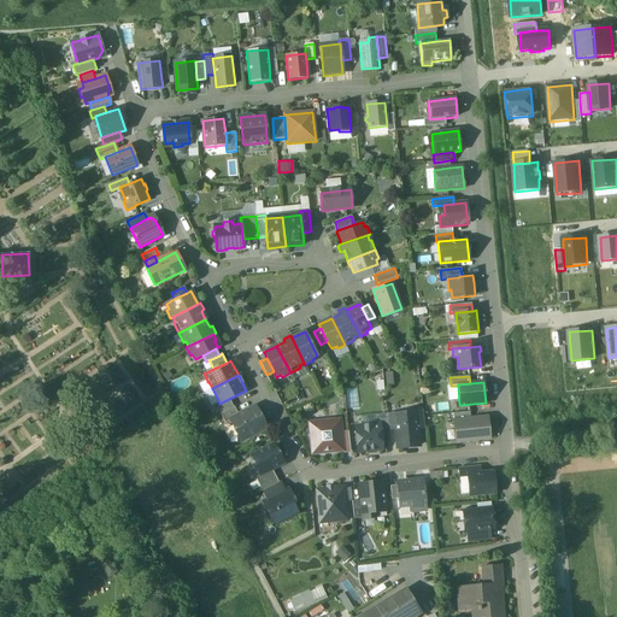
[(229,399),(219,404),(219,403),(216,405),(221,413),(234,407),(229,399)]
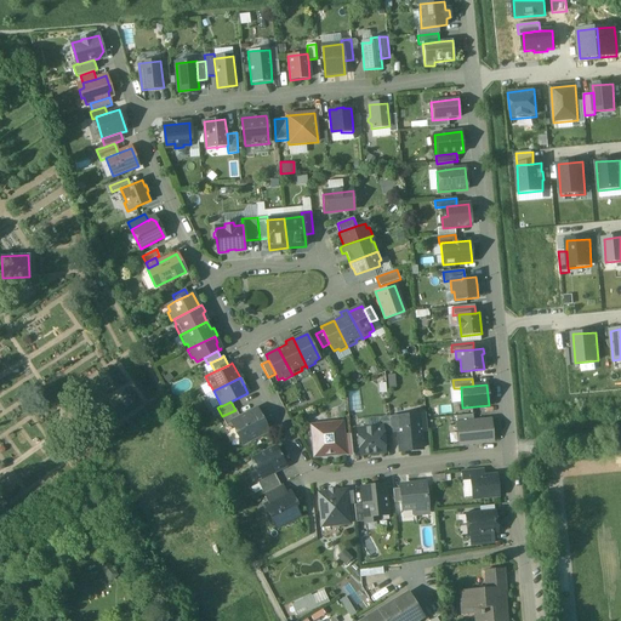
[(235,410),(222,416),(227,427),(233,423),(232,422),(240,419),(235,410)]
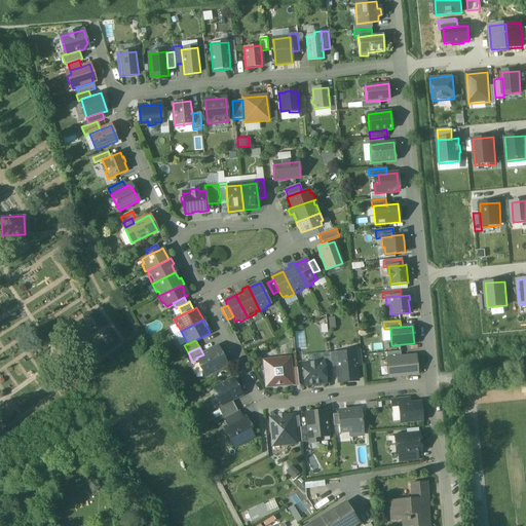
[(203,354),(196,358),(197,359),(205,376),(214,372),(220,369),(226,365),(217,347),(203,354)]
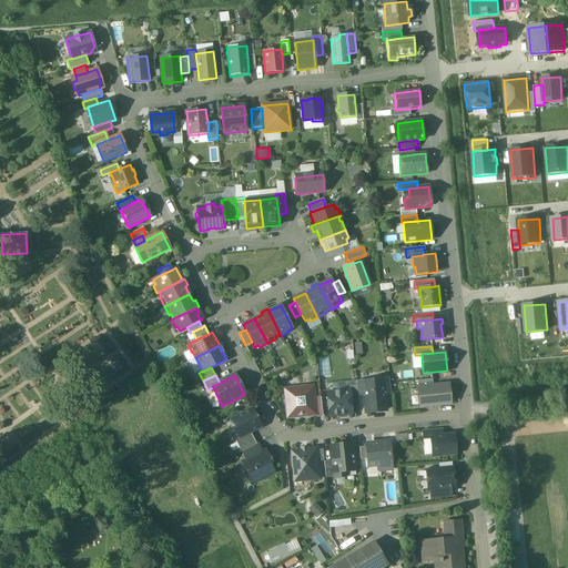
[(383,379),(363,382),(364,395),(366,413),(386,411),(384,395),(383,379)]
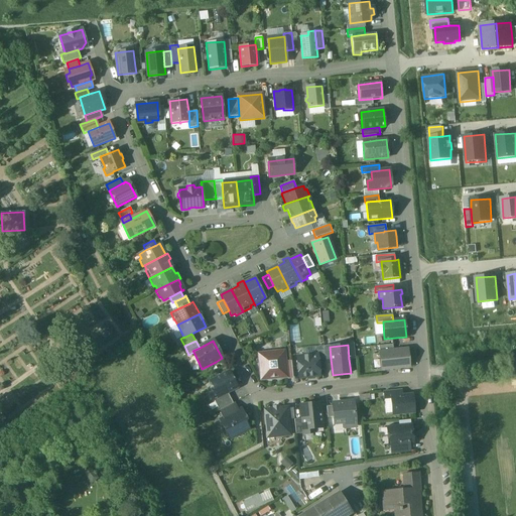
[(393,351),(379,352),(381,370),(409,367),(407,349),(393,351)]
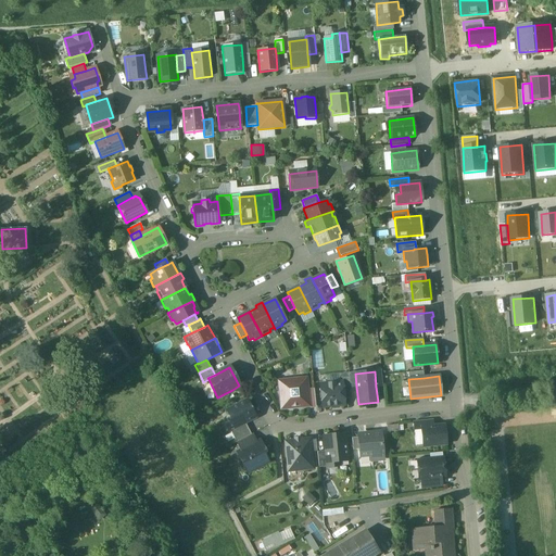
[(306,378),(278,381),(281,409),(310,406),(307,390),(306,378)]
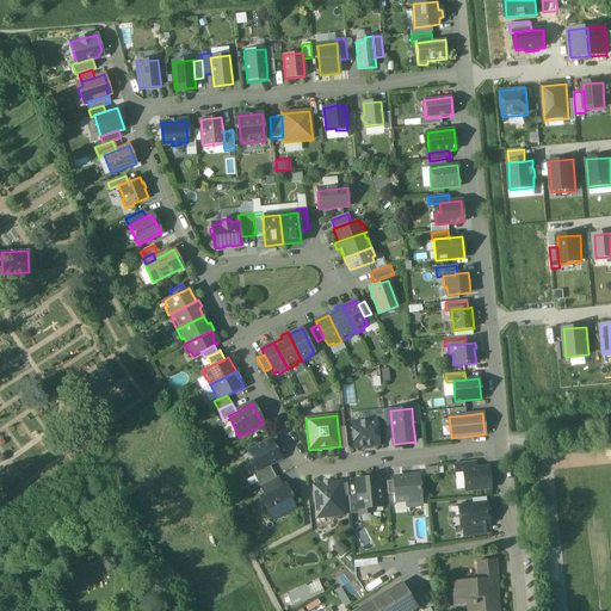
[(383,415),(375,415),(375,420),(376,420),(377,437),(386,437),(384,426),(383,415)]
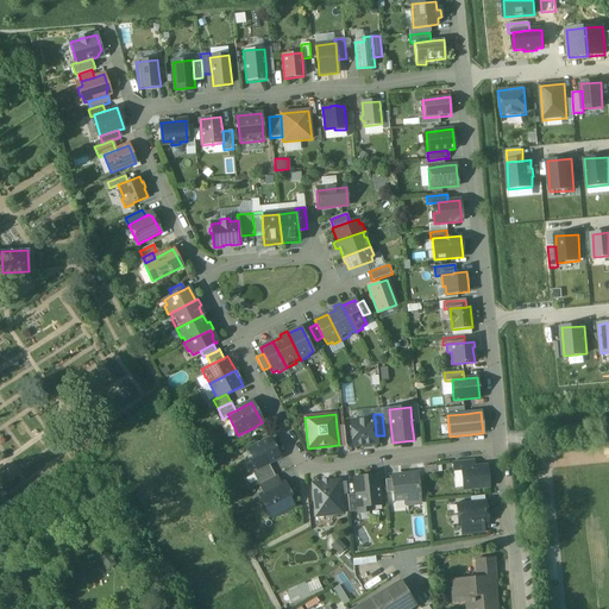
[(374,419),(351,421),(351,429),(350,432),(351,437),(352,438),(353,446),(377,444),(376,435),(375,419),(374,419)]
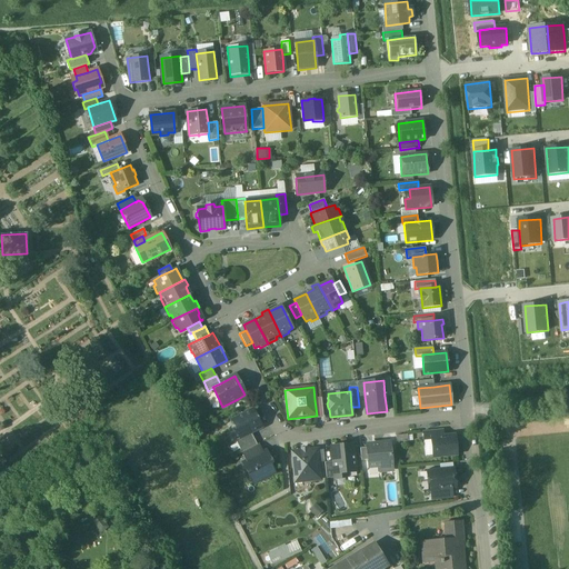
[(252,410),(232,420),(237,429),(235,429),(240,438),(240,439),(251,433),(259,429),(260,425),(252,410)]
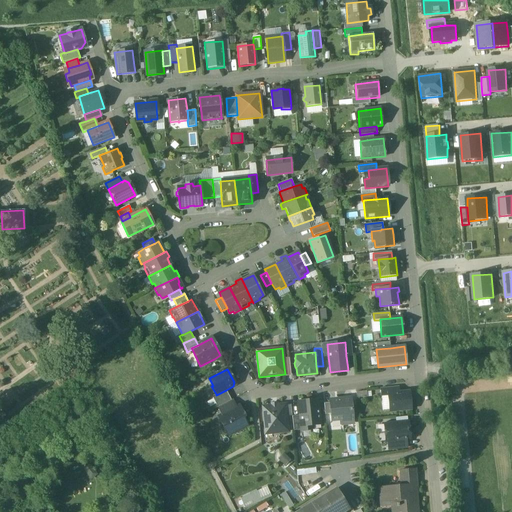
[(398,387),(380,388),(381,396),(388,395),(388,394),(399,393),(398,387)]
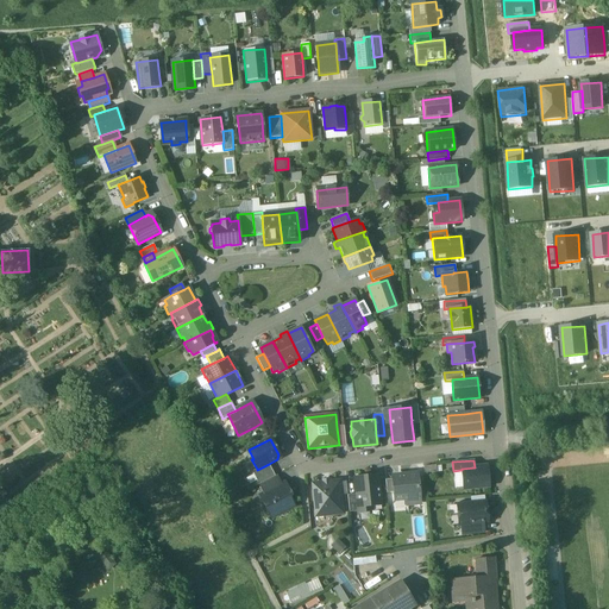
[(269,464),(257,470),(257,469),(252,471),(258,484),(275,476),(269,464)]
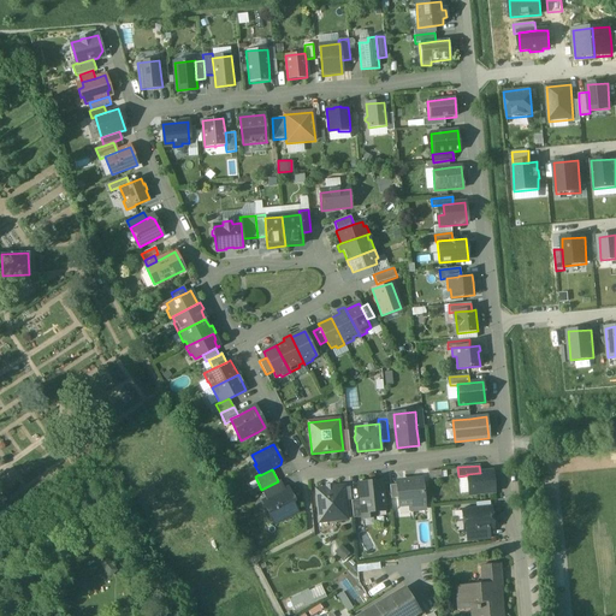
[(480,473),(467,474),(467,475),(458,477),(461,495),(469,493),(469,495),(495,492),(492,472),(480,473)]
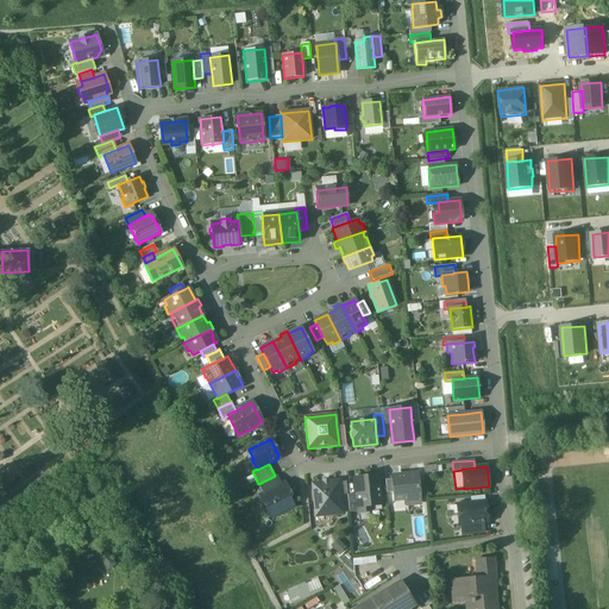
[(415,472),(409,473),(408,476),(393,477),(393,479),(394,493),(395,501),(403,500),(407,502),(407,504),(420,503),(416,475),(415,472)]
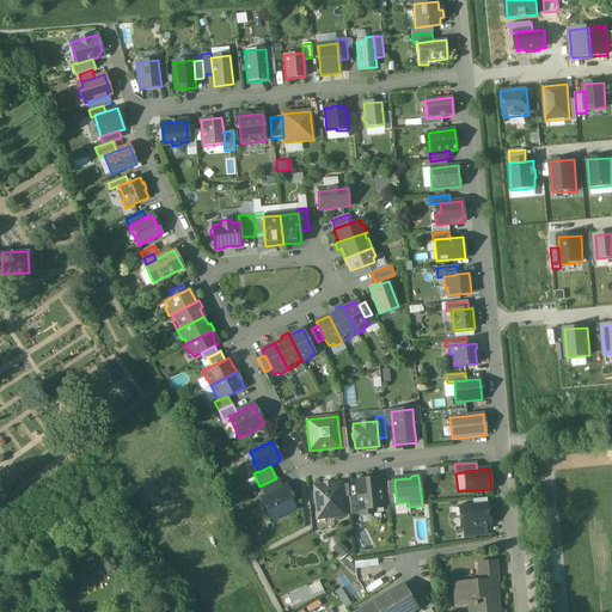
[(276,478),(259,487),(264,496),(283,487),(279,477),(276,478)]
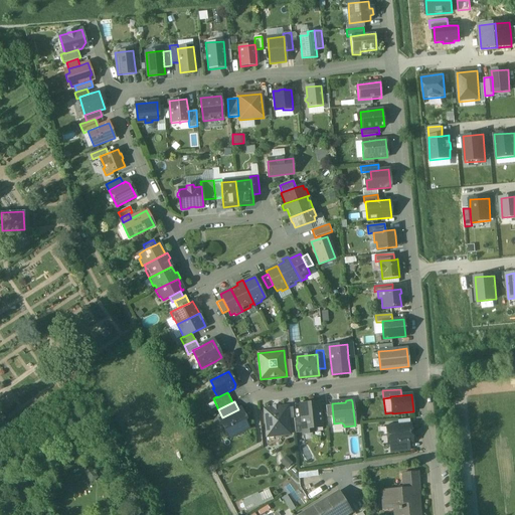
[(320,402),(300,404),(302,417),(303,433),(314,432),(314,427),(322,426),(321,417),(322,416),(322,409),(320,409),(320,402)]
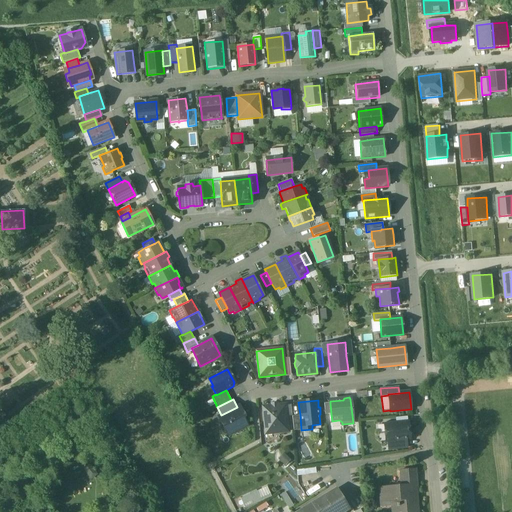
[(285,405),(263,407),(266,433),(288,431),(286,416),(285,406),(285,405)]
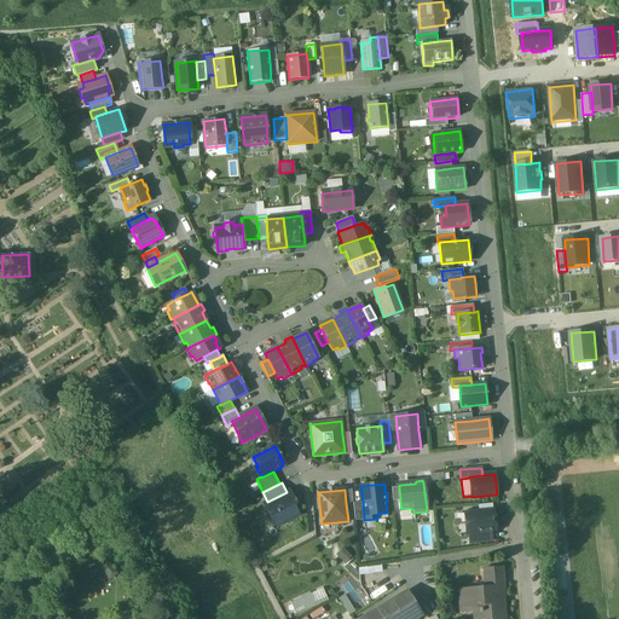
[(267,502),(264,504),(276,527),(299,515),(294,505),(295,502),(289,491),(267,502)]
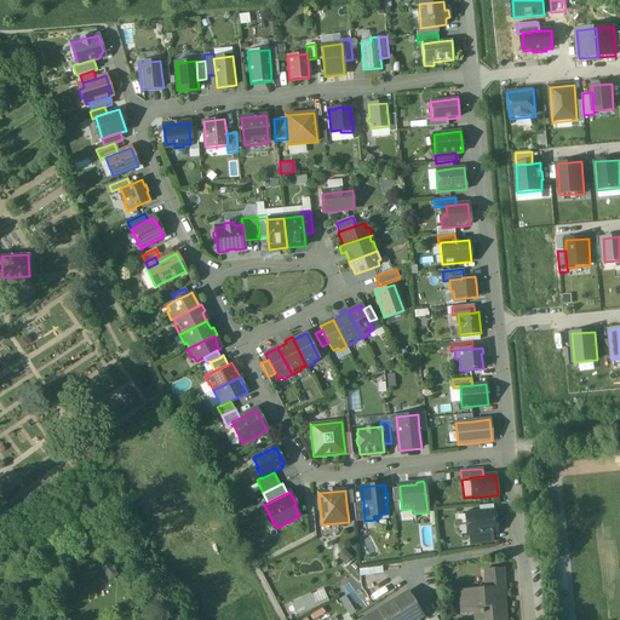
[(363,503),(354,504),(356,522),(365,521),(363,503)]
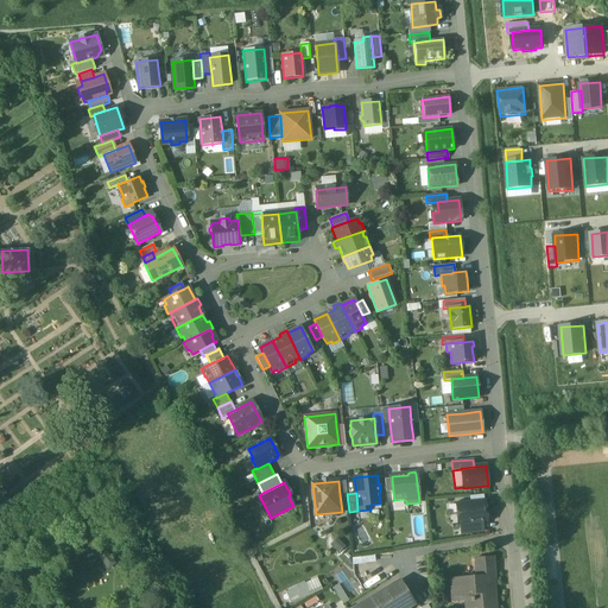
[(485,501),(458,504),(460,513),(457,515),(458,524),(482,521),(487,521),(485,501)]
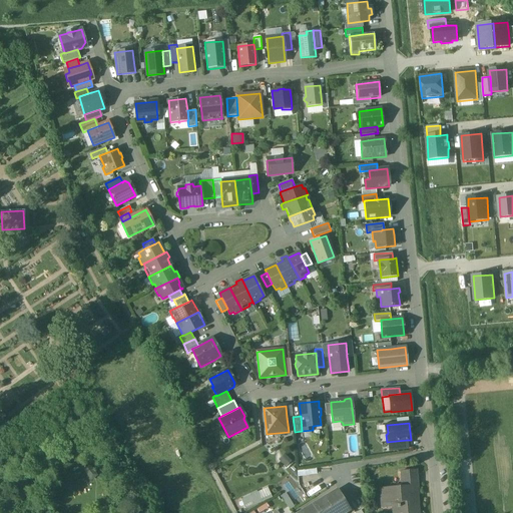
[(407,440),(389,442),(390,450),(408,448),(407,440)]
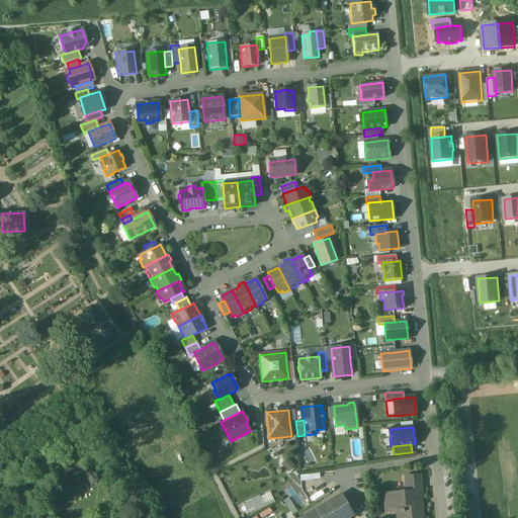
[(285,457),(280,462),(287,470),(292,464),(285,457)]
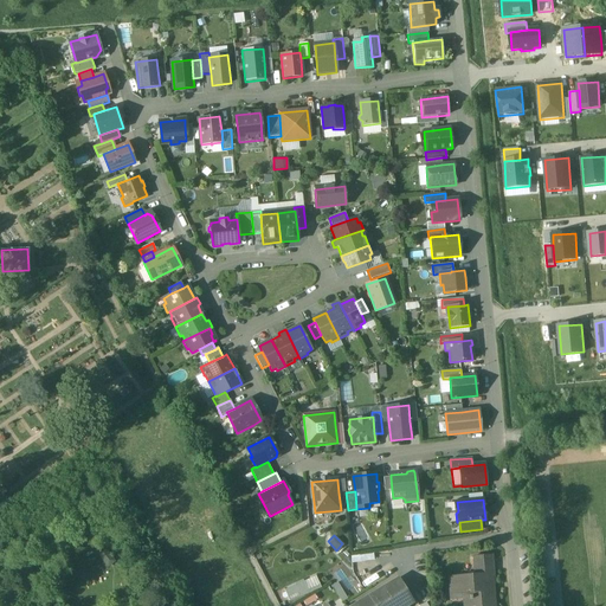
[(96,550),(105,567),(114,562),(104,546),(96,550)]
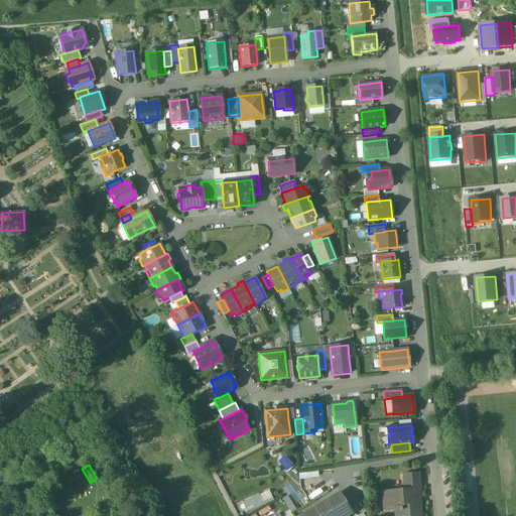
[(419,473),(402,475),(403,490),(420,488),(419,473)]
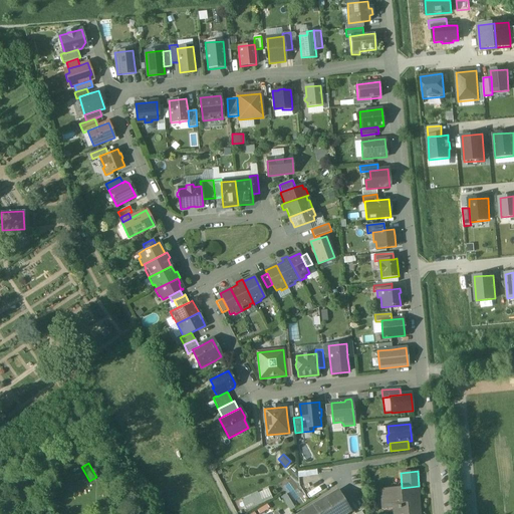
[(402,488),(379,490),(381,504),(393,503),(393,513),(421,513),(419,486),(402,488)]
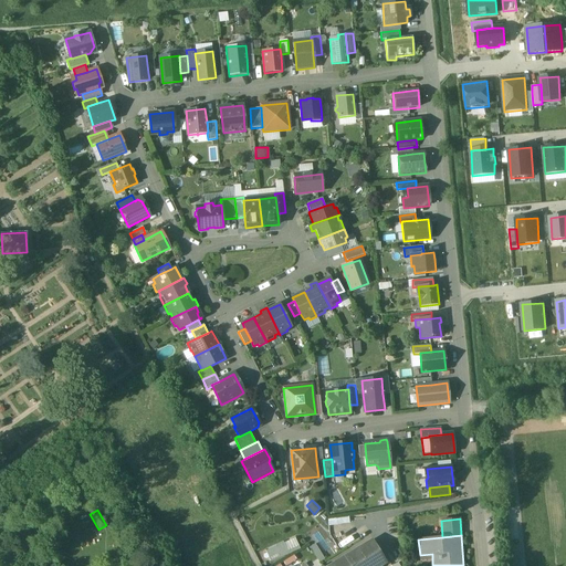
[(283,543),(283,542),(275,545),(276,546),(265,552),(271,563),(300,548),(294,537),(283,543)]
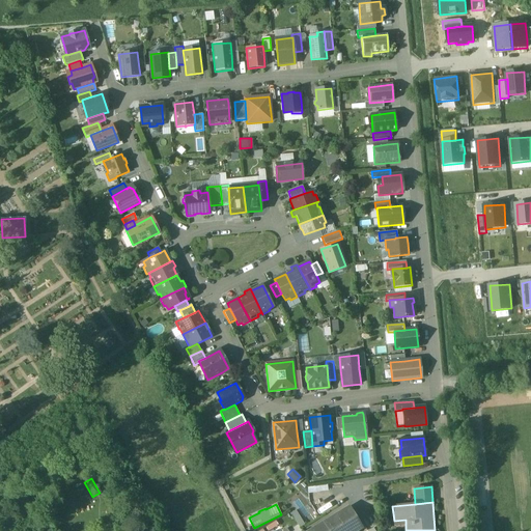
[(348,508),(311,530),(354,530),(360,527),(348,508)]
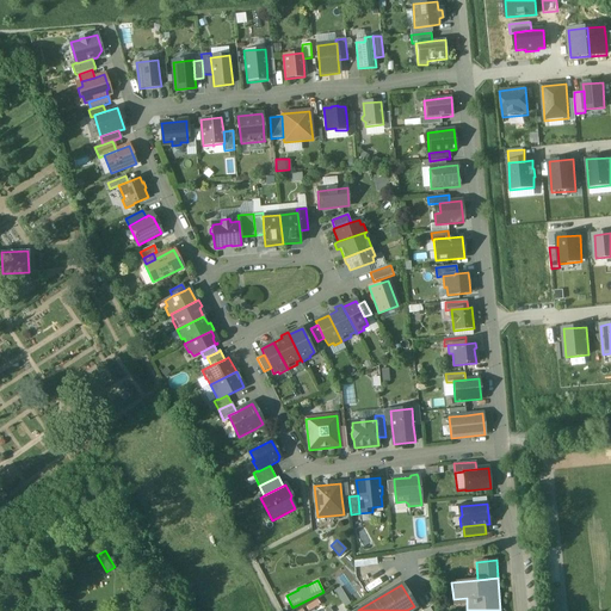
[(346,608),(350,605),(350,604),(340,588),(335,591),(346,608)]
